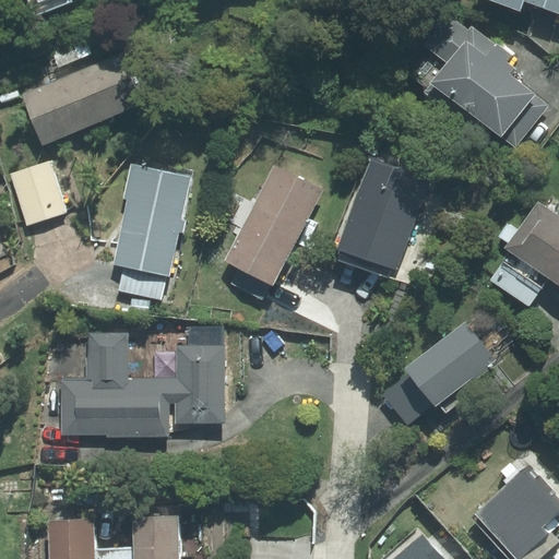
[(28,0),(34,13),(70,0),(28,0)]
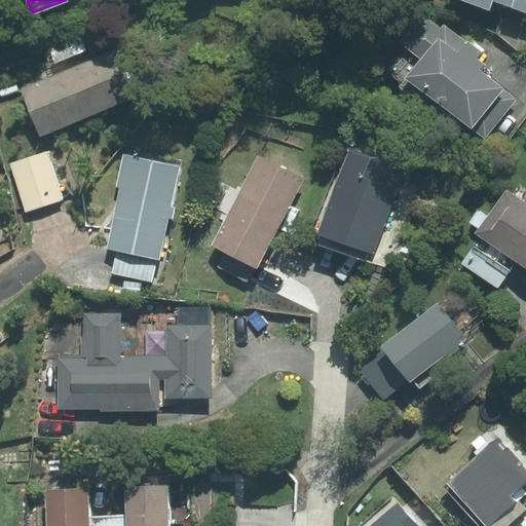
[(494,0),(499,0),(525,9),(525,0),(472,0),(492,7),(494,0)]
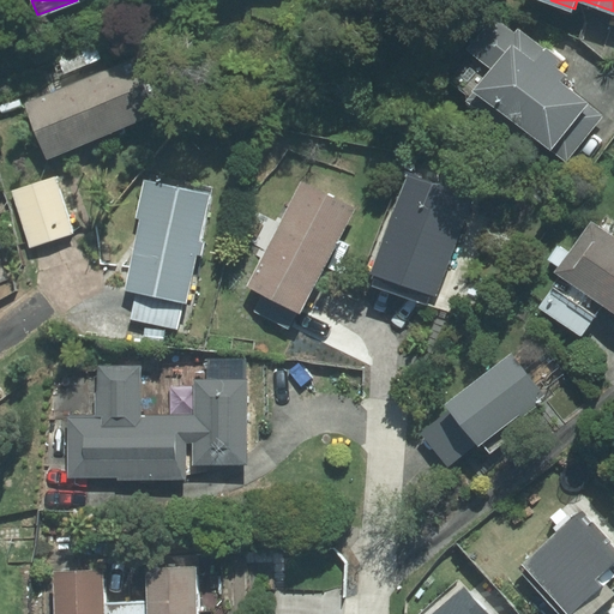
[(529,131),(565,160),(602,114),(587,102),(589,98),(560,77),(565,71),(555,62),(558,59),(517,26),(516,30),(493,12),(468,46),(488,61),(471,82),(474,85),(465,95),(522,139),(529,131)]
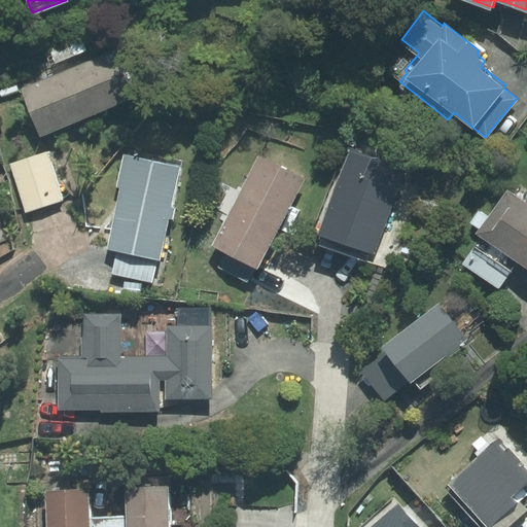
[(86,49),(81,36),(44,50),(49,64),(86,49)]
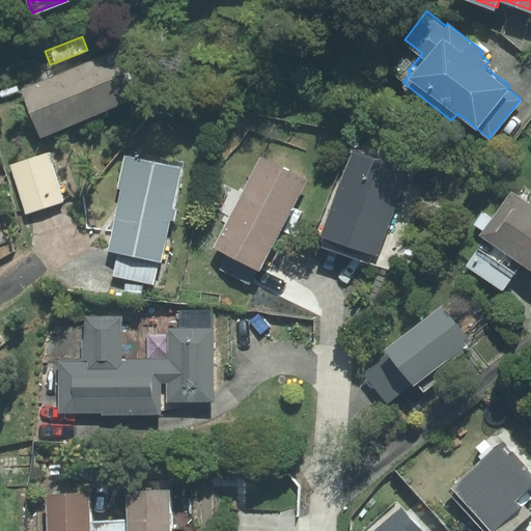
[(40,136),(136,96),(117,50),(22,88),(40,136)]
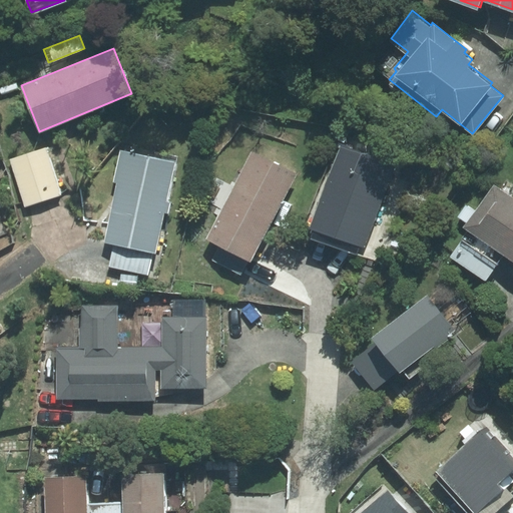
[(366,245),(397,163),(340,142),(310,224),(314,226),(311,233),(358,250),(361,243),(366,245)]
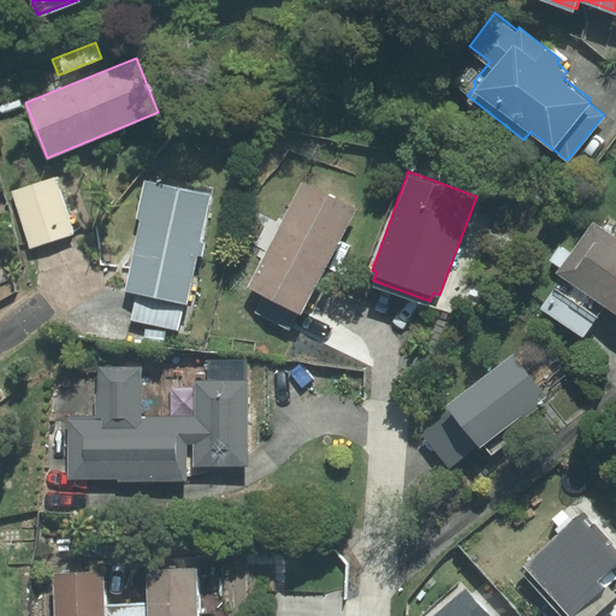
[(73,232),(53,173),(9,189),(29,247),(73,232)]
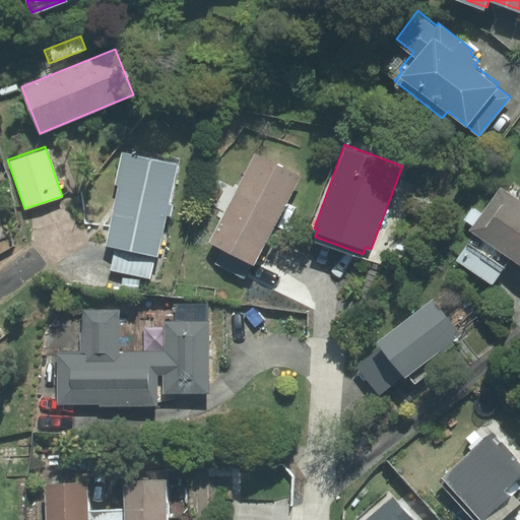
[(159,255),(179,161),(124,150),(117,184),(120,184),(108,245),(117,246),(112,269),(151,277),(156,255),(159,255)]
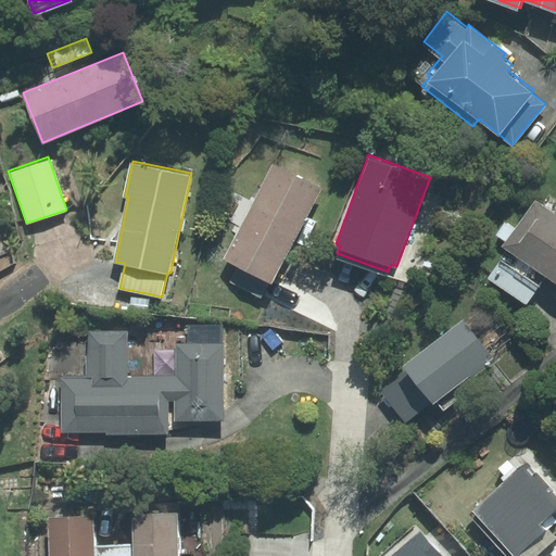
[(270,280),(319,186),(272,161),(223,255),(237,263),(228,279),(257,293),(266,278),(270,280)]
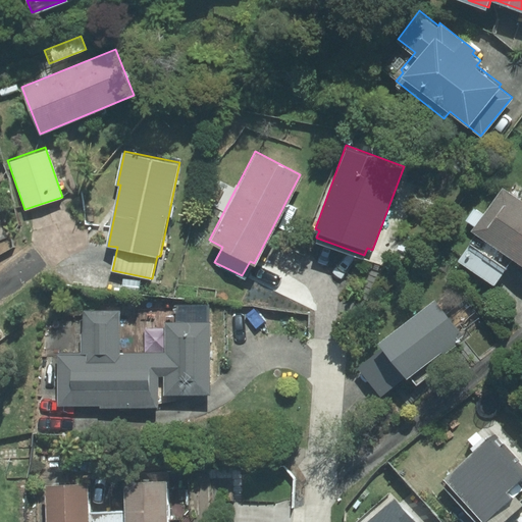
[(521,198),(502,185),(482,212),(474,207),(466,219),(474,225),(472,227),(521,261),(521,198)]
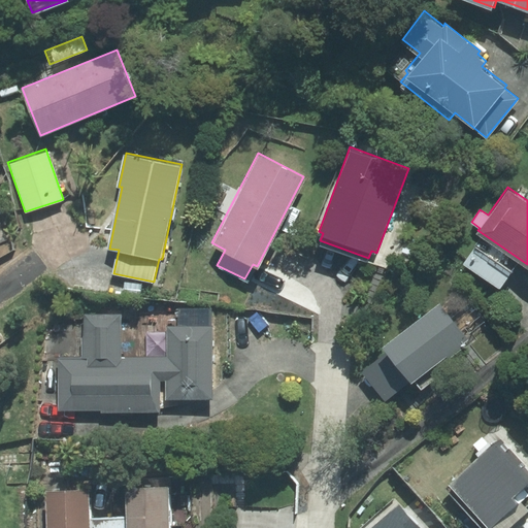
[(138,295),(140,282),(124,279),(122,293),(138,295)]
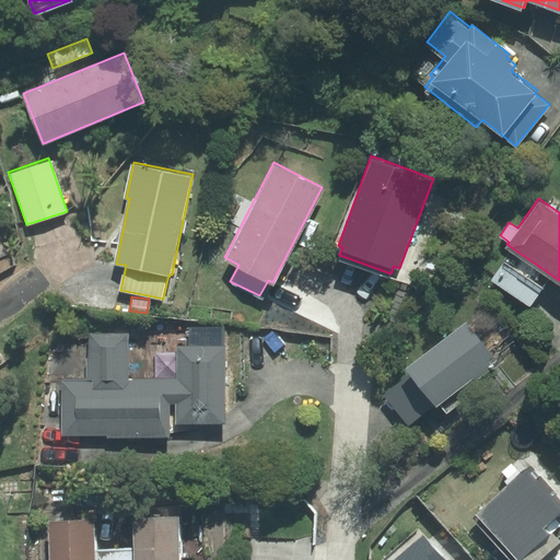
[(439,405),(497,358),(466,318),(407,365),(411,370),(382,393),(407,424),(436,401),(439,405)]
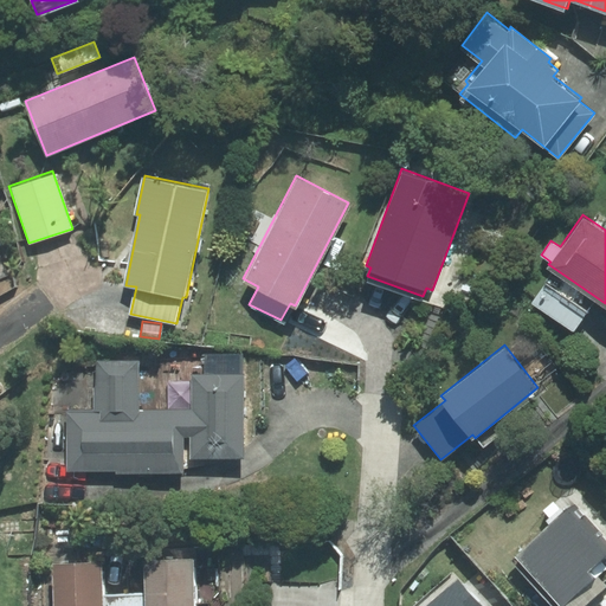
[(189,453),(245,453),(245,372),(192,372),(192,406),(139,406),(140,358),(96,358),(96,408),(66,410),(66,469),(117,470),(117,471),(184,471),(184,434),(191,434),(189,453)]
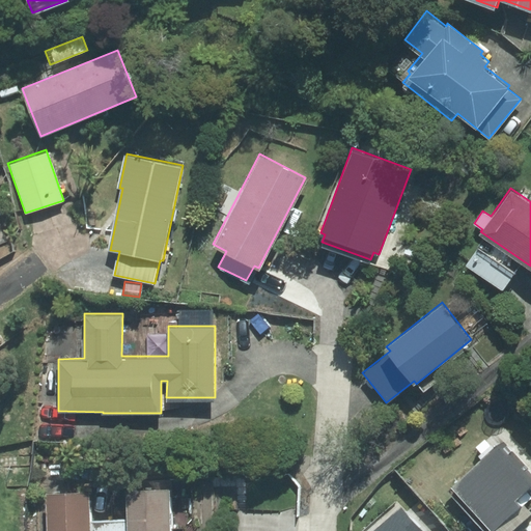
[(530,491),(530,470),(505,442),(456,485),(498,530),(499,530),(528,504),(523,499),(530,491)]
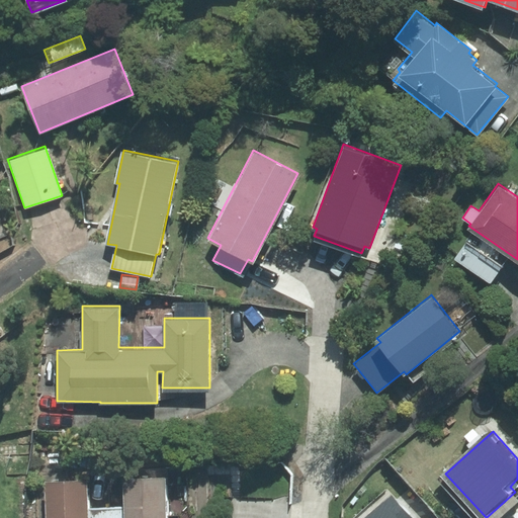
[(173,517),(172,477),(128,478),(130,517),(173,517)]
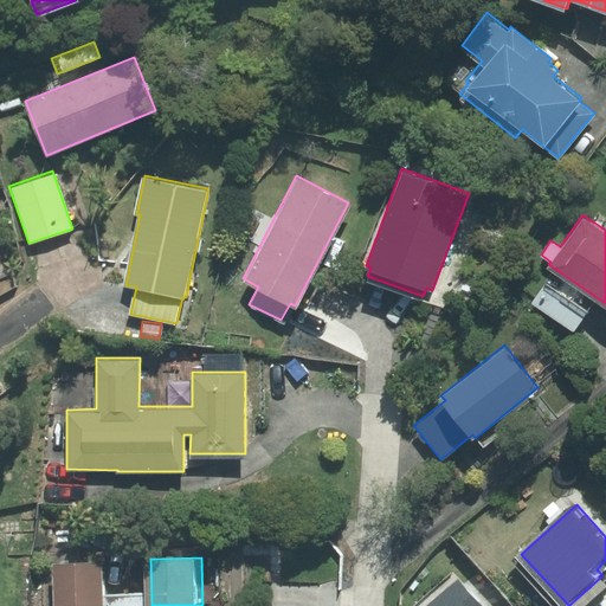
[(111,605),(110,560),(58,561),(59,605),(111,605)]
